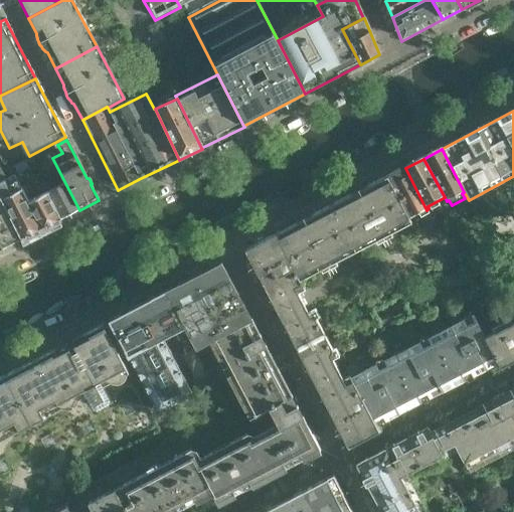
[(19,175),(29,170),(25,163),(15,169),(18,176),(19,175)]
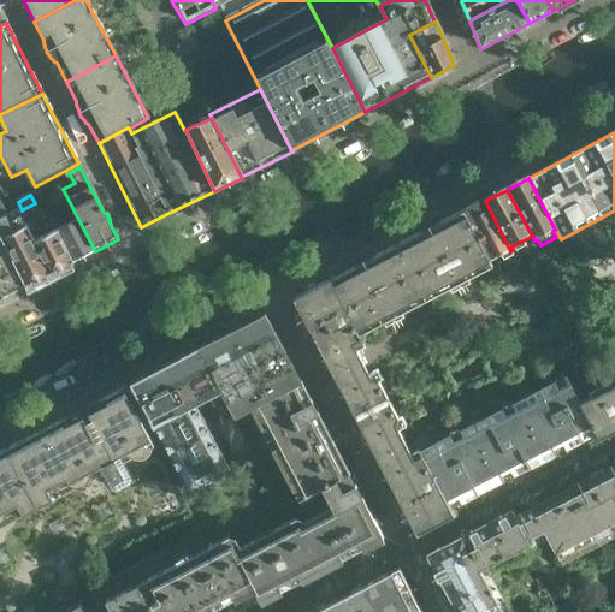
[(510,251),(485,201),(462,213),(489,262),(510,251)]
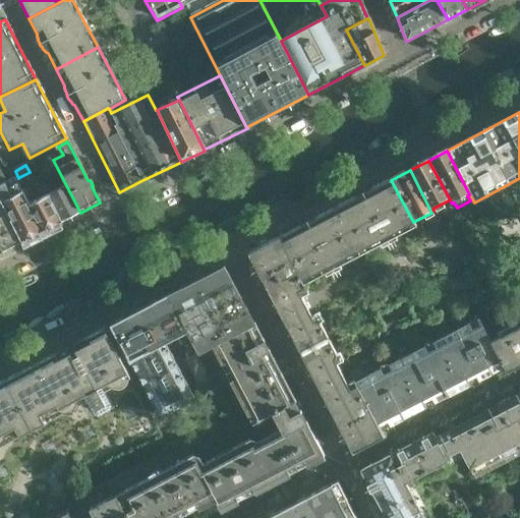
[(413,222),(391,180),(335,209),(359,256),(362,254),(364,259),(390,245),(388,241),(415,227),(413,222)]
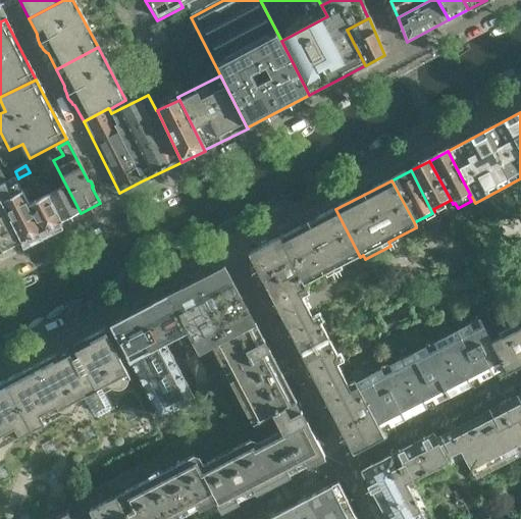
[(62,223),(49,197),(29,207),(21,193),(18,195),(12,182),(5,185),(0,187),(0,200),(2,203),(22,244),(62,223)]
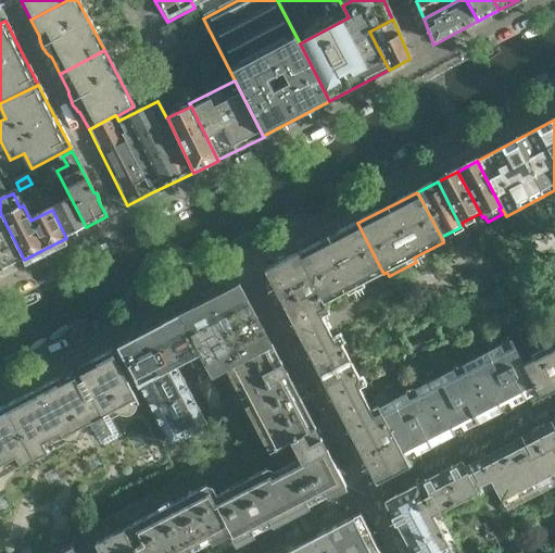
[(86,227),(72,200),(52,210),(66,238),(86,227)]
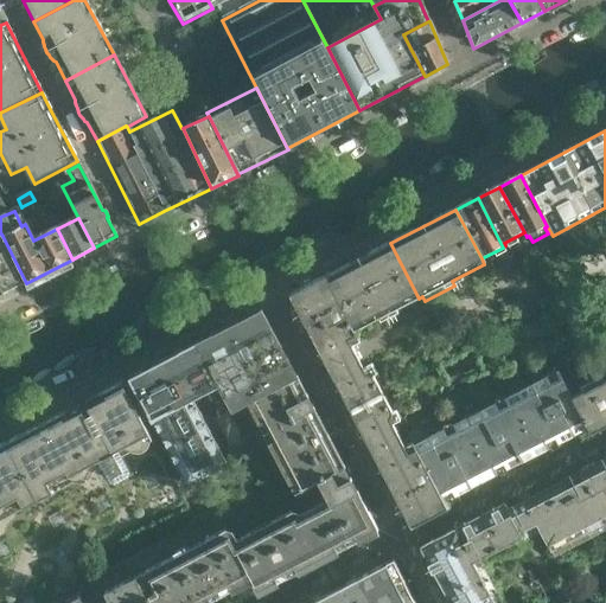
[(0,295),(26,283),(2,236),(0,237),(0,295)]
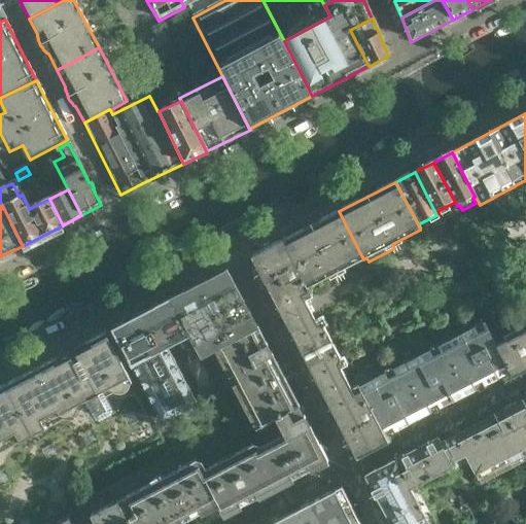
[(363,259),(339,211),(282,241),(307,288),(335,274),(337,279),(362,266),(360,260),(363,259)]
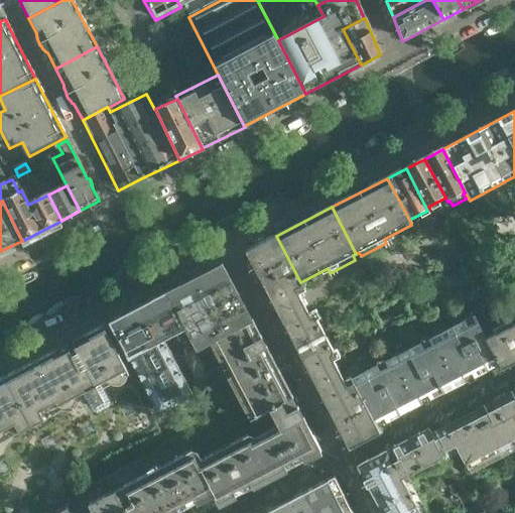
[(333,354),(315,321),(314,322),(310,319),(295,290),(302,286),(300,282),(276,236),(245,252),(348,451),(379,434),(351,381),(350,379),(343,382),(331,359),(332,354),(333,354)]
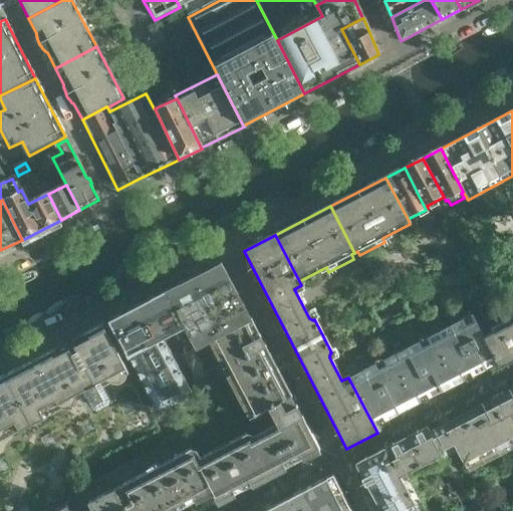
[(191,396),(162,339),(183,328),(194,349),(195,349),(249,320),(220,264),(178,286),(178,285),(153,298),(151,299),(108,321),(157,414),(191,396)]
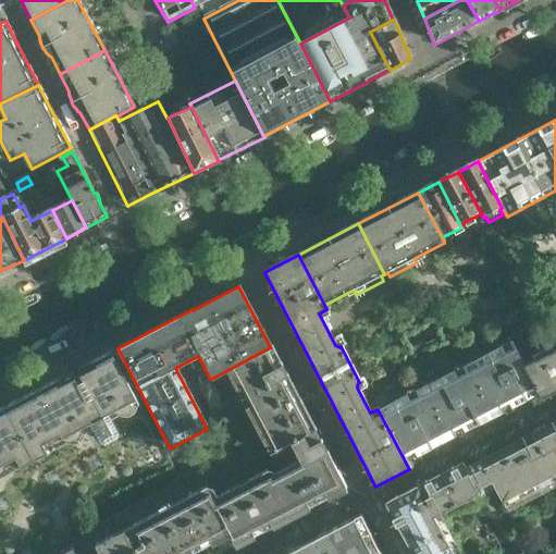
[(538,395),(511,344),(415,393),(427,418),(439,413),(453,440),(538,395)]
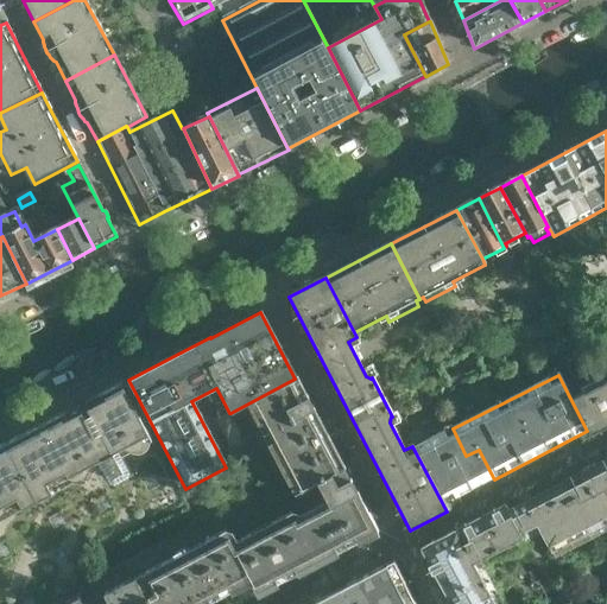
[(255,596),(378,533),(296,379),(295,379),(231,413),(279,504),(231,529),(222,513),(96,578),(95,579),(107,603),(210,603),(250,584),(255,596)]
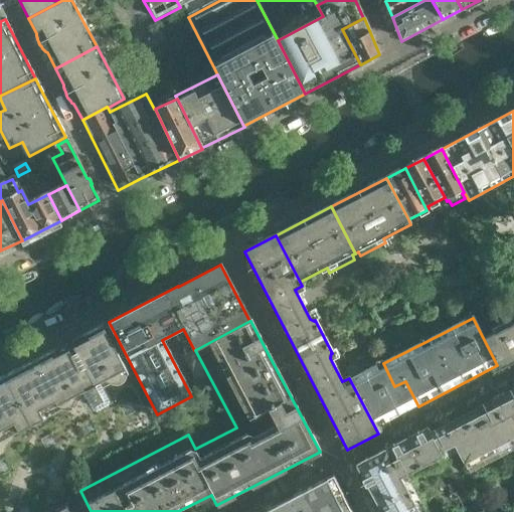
[(81,490),(72,473),(157,429),(126,369),(103,326),(74,340),(73,341),(72,342),(72,344),(72,345),(72,346),(73,347),(76,352),(71,355),(67,349),(67,348),(66,347),(65,347),(63,347),(61,347),(4,377),(27,421),(0,436),(0,511),(91,511),(80,491),(81,490)]
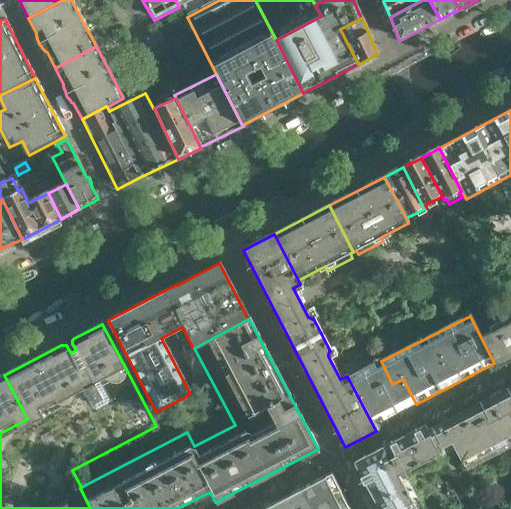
[(510,360),(510,325),(487,338),(501,366),(510,360)]
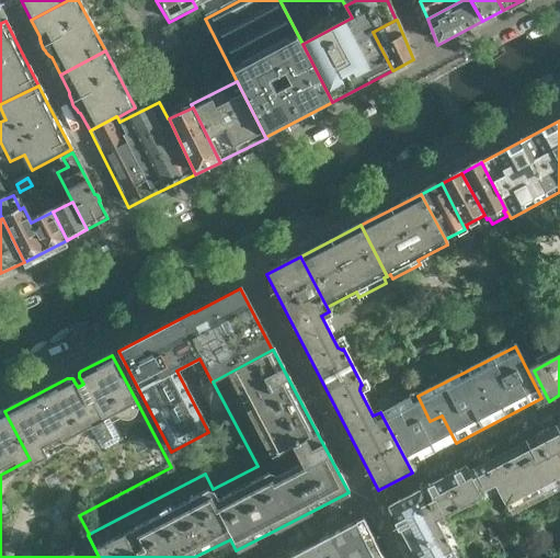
[(456,443),(442,416),(430,421),(418,396),(381,414),(412,473),(425,466),(422,459),(456,443)]
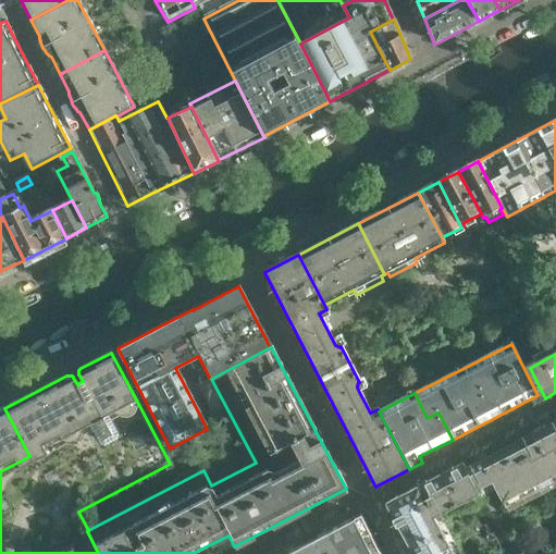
[(0,471),(29,456),(4,408),(0,410),(0,471)]
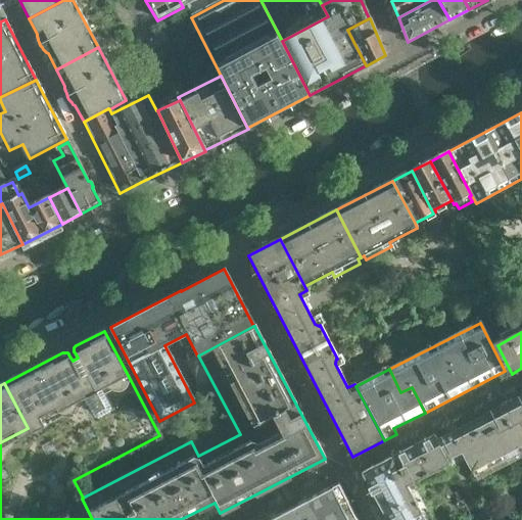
[(521,453),(521,397),(487,416),(510,459),(521,453)]
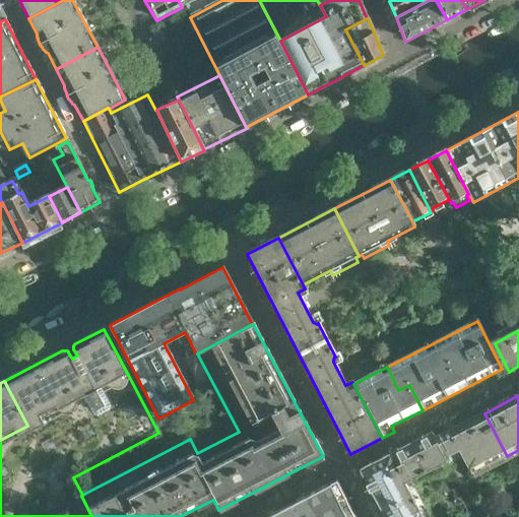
[(507,456),(484,413),(434,439),(446,462),(447,464),(461,456),(471,475),(507,456)]
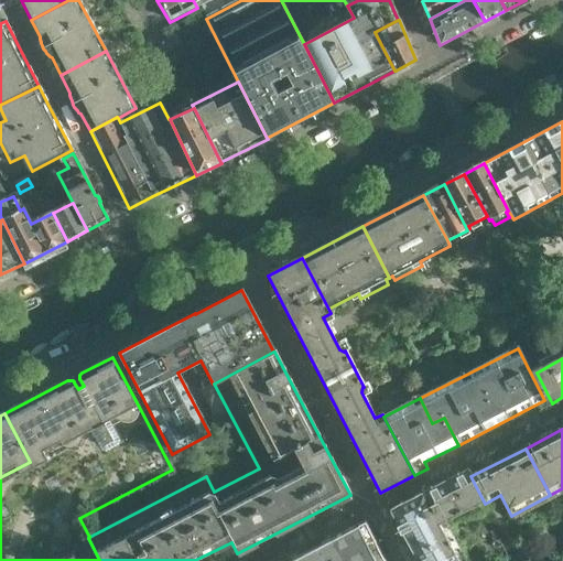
[(484,502),(471,476),(468,471),(423,494),(439,524),(451,518),(454,524),(474,513),(471,508),(484,502)]
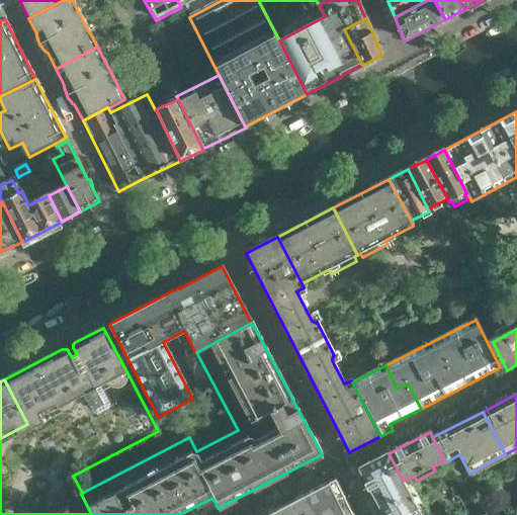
[(413,501),(403,481),(389,453),(358,469),(365,483),(363,484),(367,491),(369,490),(382,514),(420,514),(417,508),(420,506),(417,499),(413,501)]
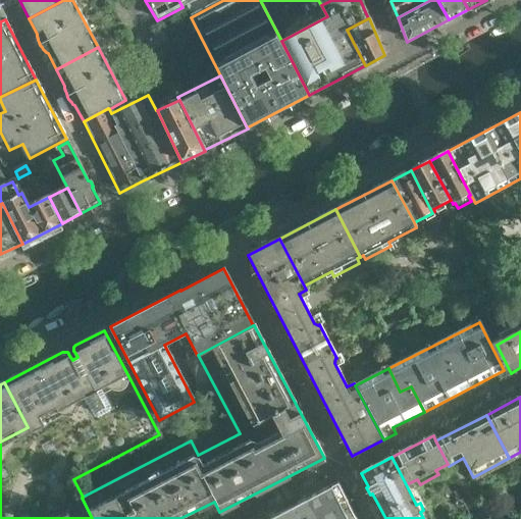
[(355,518),(337,483),(270,518),(355,518)]
